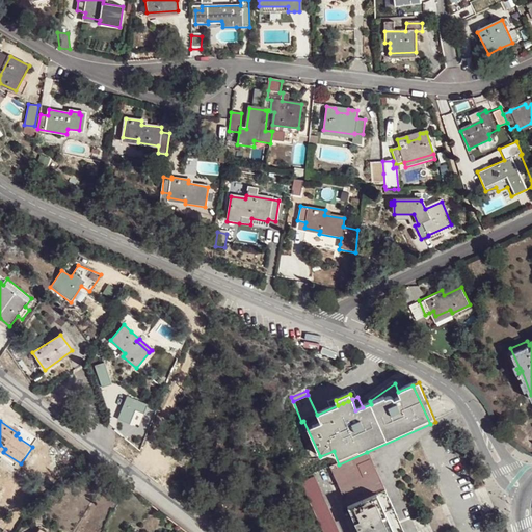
[(377,475),(367,452),(339,464),(329,469),(340,490),(377,475)]
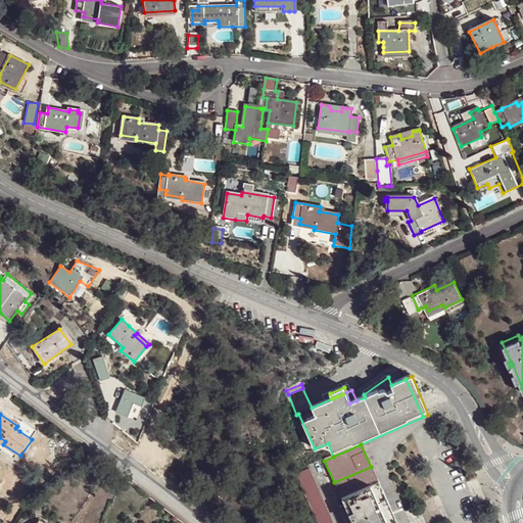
[(371,467),(334,482),(337,488),(374,473),(371,467)]
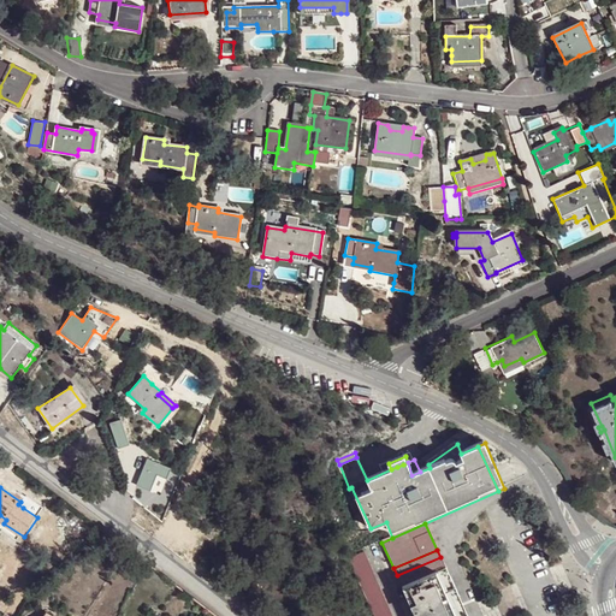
[(350,562),(373,615),(394,615),(368,555),(350,562)]
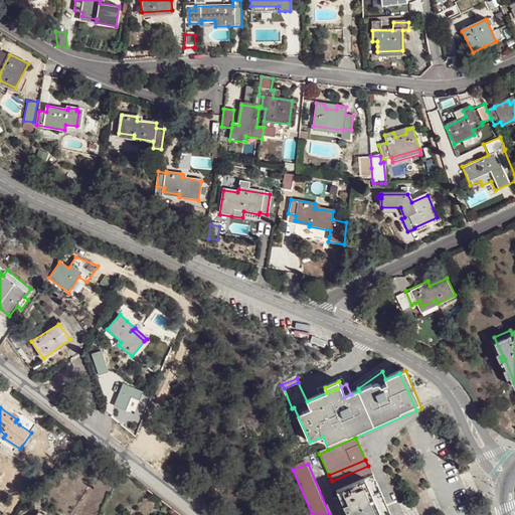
[(389,514),(368,466),(332,481),(346,514),(389,514)]
